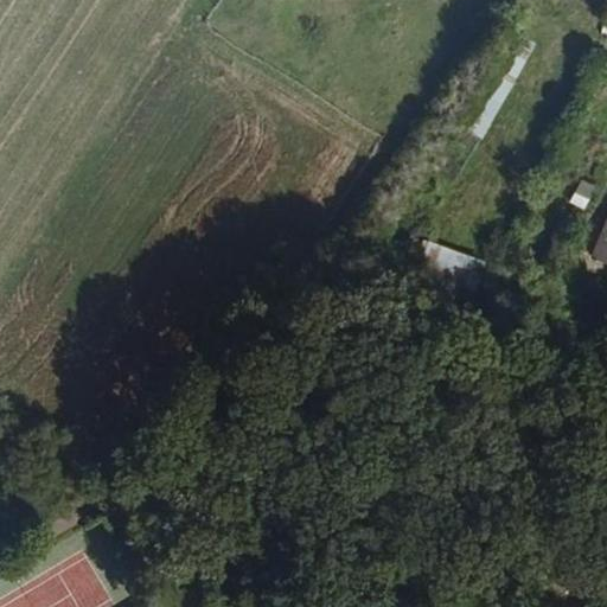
[(582,181),(570,202),(583,209),(595,189),(582,181)]
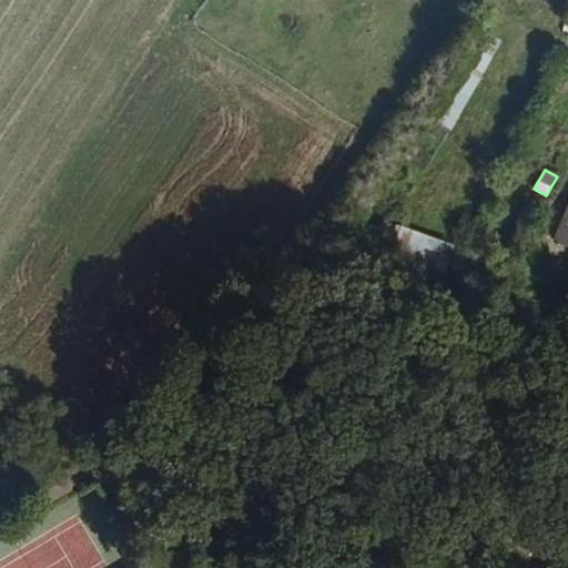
[(567,209),(555,240),(567,245),(567,209)]
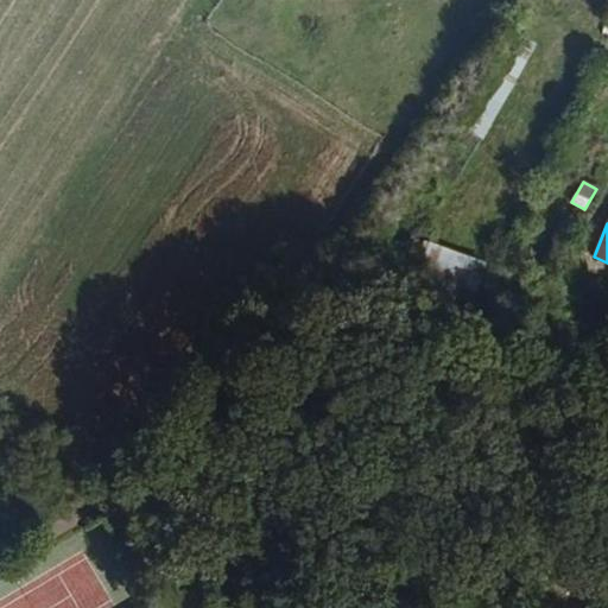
[(472,303),(487,263),(425,240),(410,280),(472,303)]
